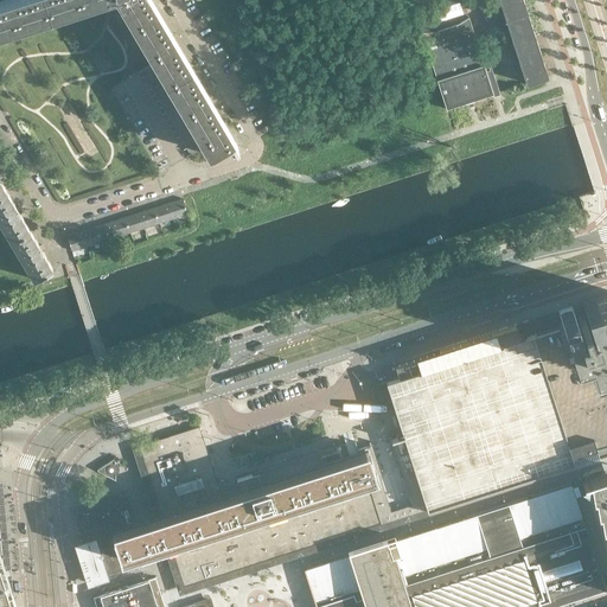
[(222,126),(166,30),(147,0),(7,0),(0,2),(0,31),(97,0),(116,0),(153,62),(158,69),(161,75),(164,81),(167,87),(171,93),(174,98),(178,104),(181,110),(185,116),(189,122),(192,128),(196,134),(199,140),(203,146),(208,153),(231,140),(222,126)]
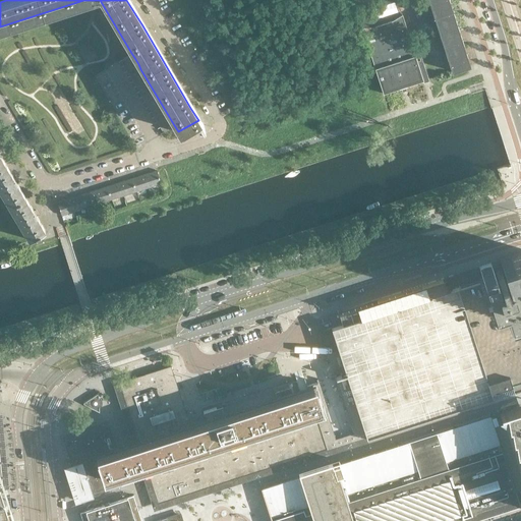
[(470,65),(449,0),(427,0),(451,71),(470,65)]
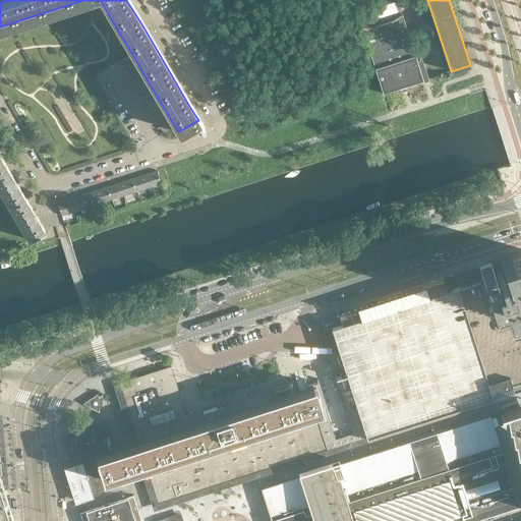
[(412,48),(402,14),(393,20),(372,27),(362,27),(374,68),(413,56),(410,48),(412,48)]
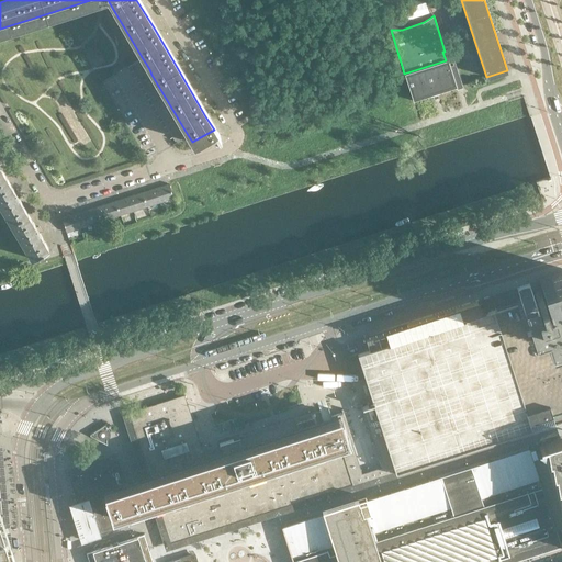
[(133,70),(146,64),(142,57),(130,65),(133,70)]
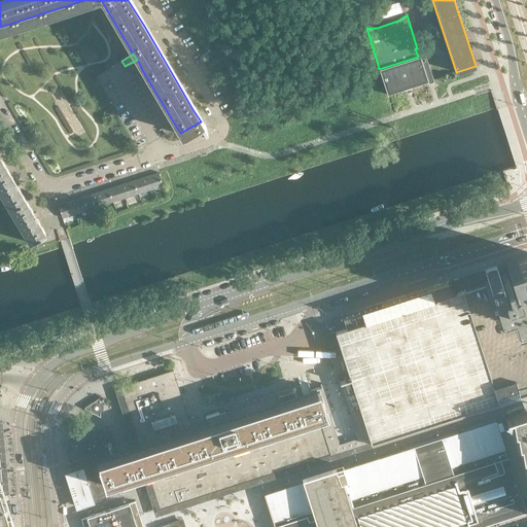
[(428,81),(420,56),(418,57),(379,69),(387,95),(428,81)]
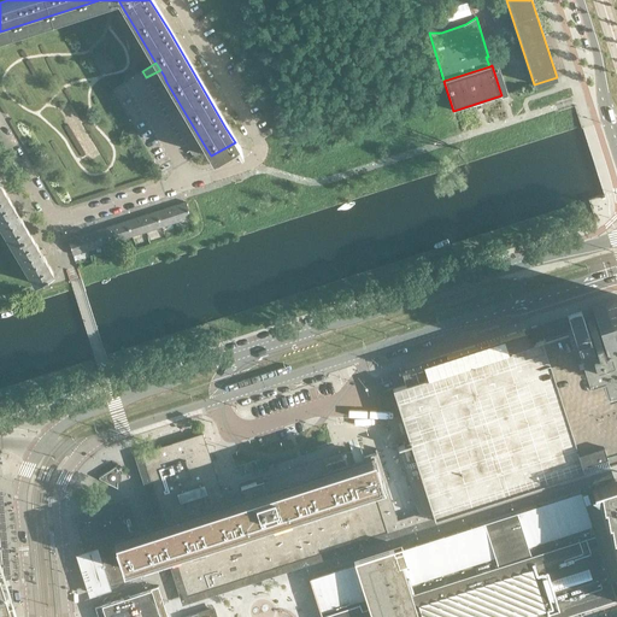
[(150,83),(164,76),(160,70),(146,77),(150,83)]
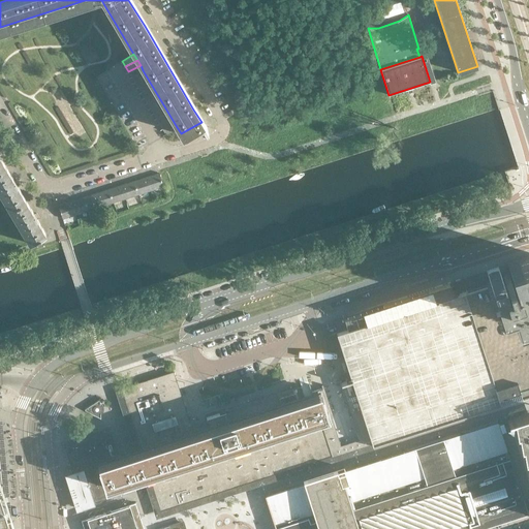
[(131,76),(143,70),(141,65),(128,71),(131,76)]
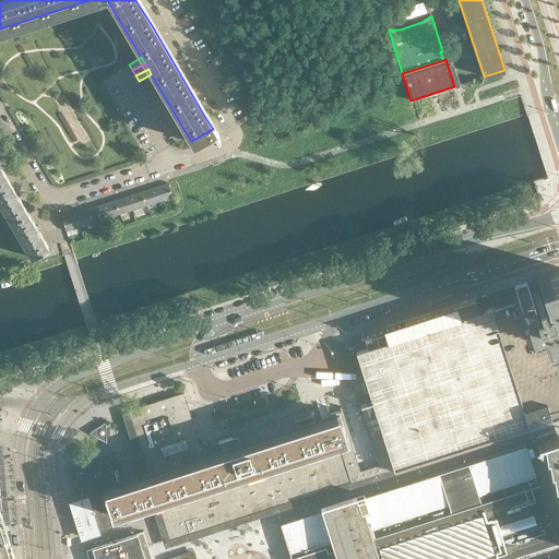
[(142,86),(154,80),(151,74),(139,81),(142,86)]
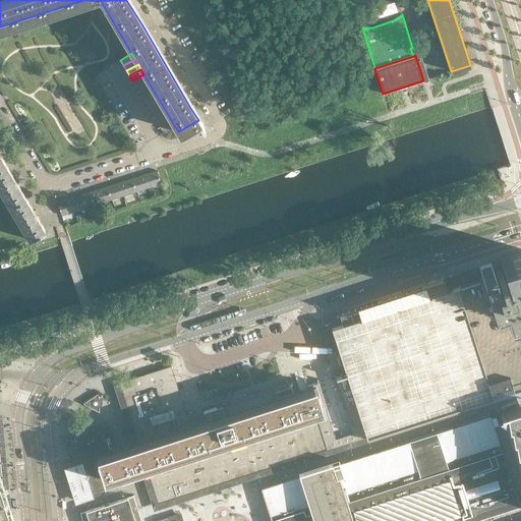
[(135,85),(147,79),(143,74),(132,80),(135,85)]
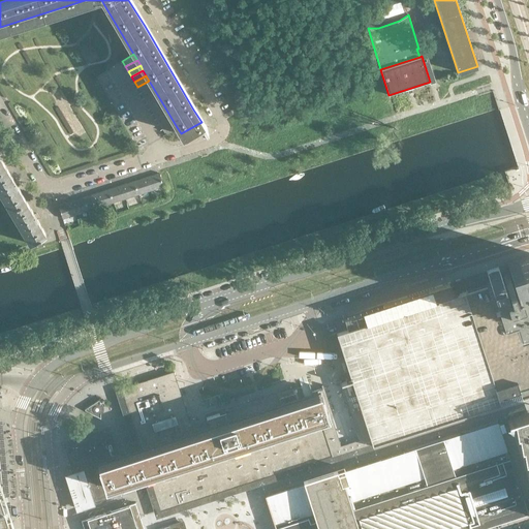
[(141,92),(152,86),(149,81),(137,87),(141,92)]
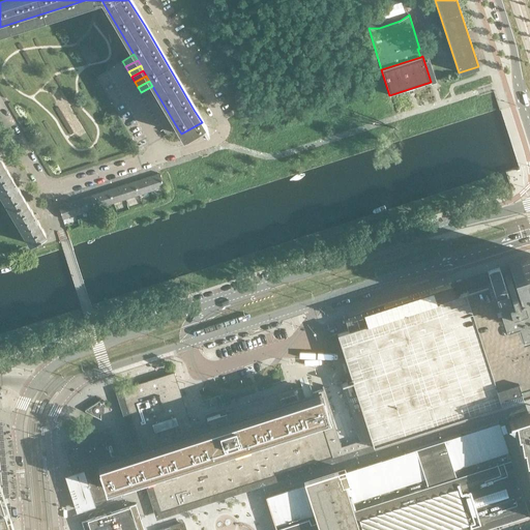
[(144,97),(155,91),(152,86),(141,92),(144,97)]
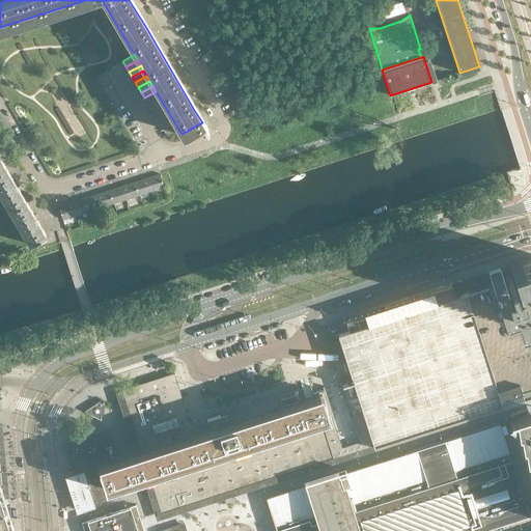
[(147,103),(159,96),(156,91),(144,98),(147,103)]
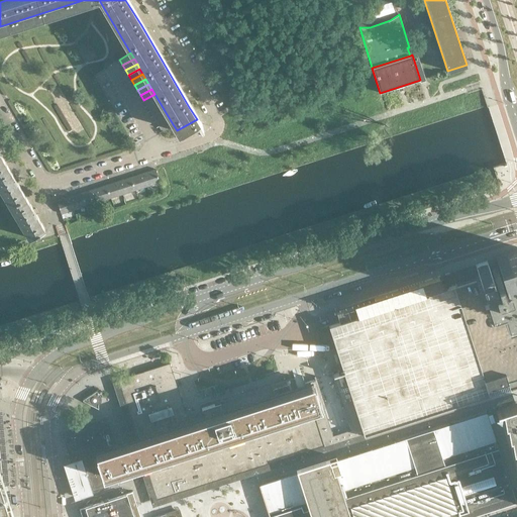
[(146,105),(158,99),(154,94),(143,100),(146,105)]
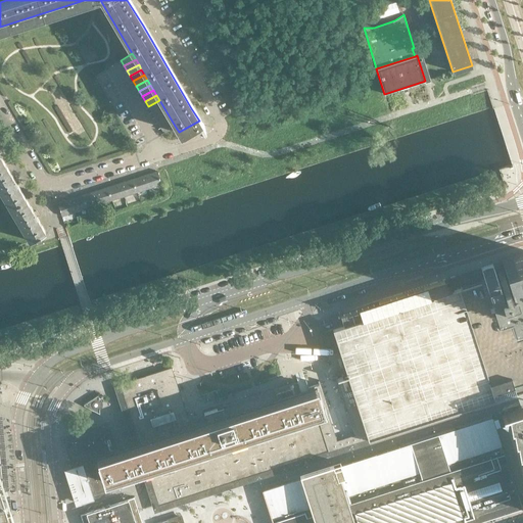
[(151,111),(162,105),(159,100),(148,106),(151,111)]
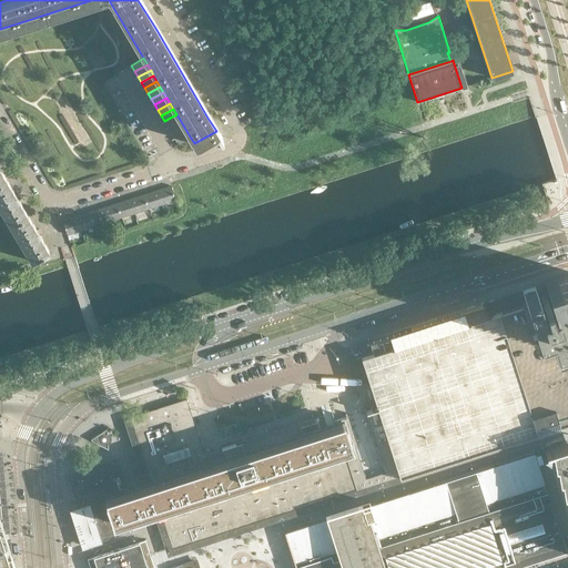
[(168,127),(180,120),(176,114),(164,121),(168,127)]
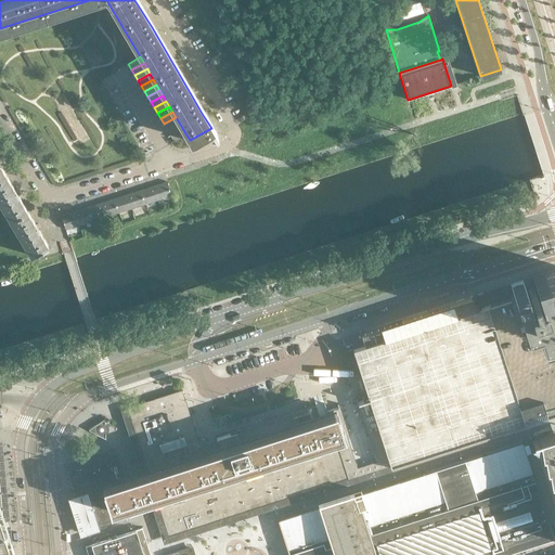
[(167,129),(179,123),(176,117),(164,124),(167,129)]
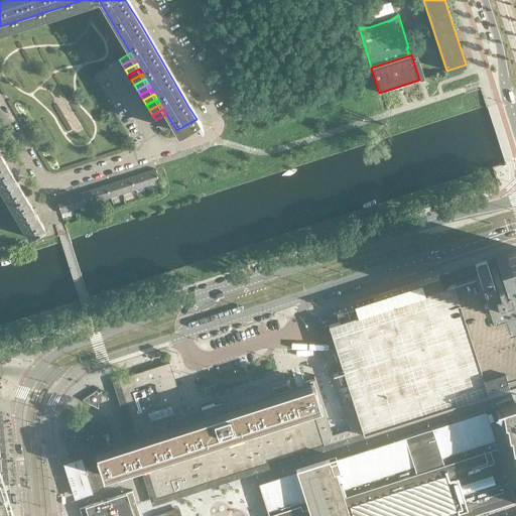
[(158,125),(169,119),(166,114),(155,120),(158,125)]
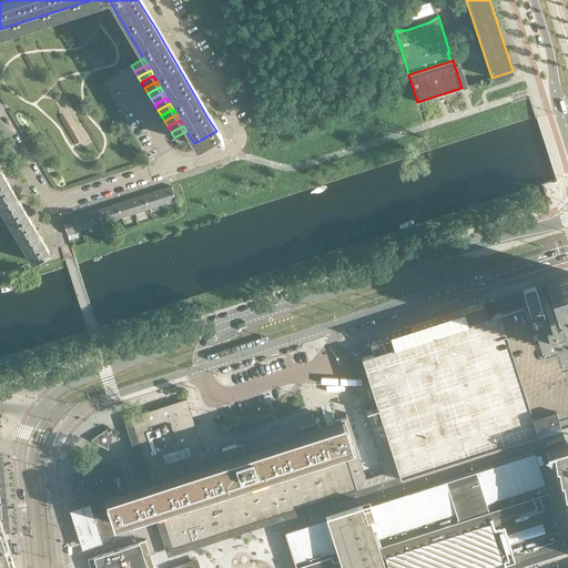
[(178,143),(190,137),(186,131),(174,138),(178,143)]
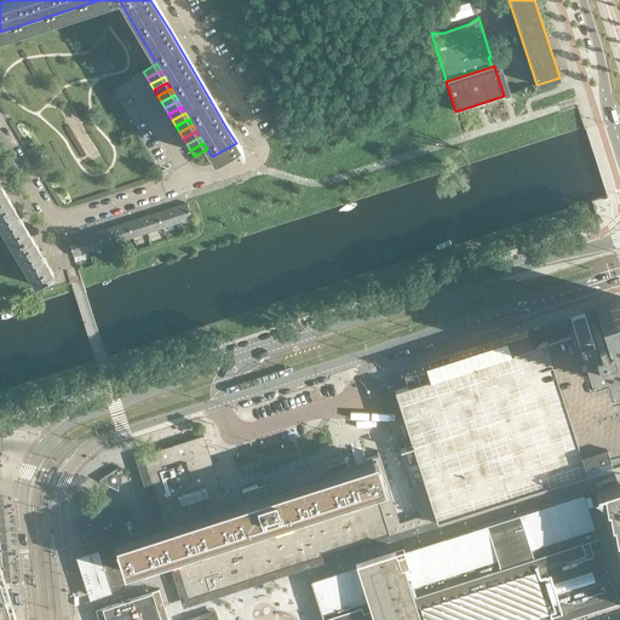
[(29,234),(19,217),(22,216),(19,211),(16,212),(6,195),(0,197),(0,227),(11,245),(29,234)]
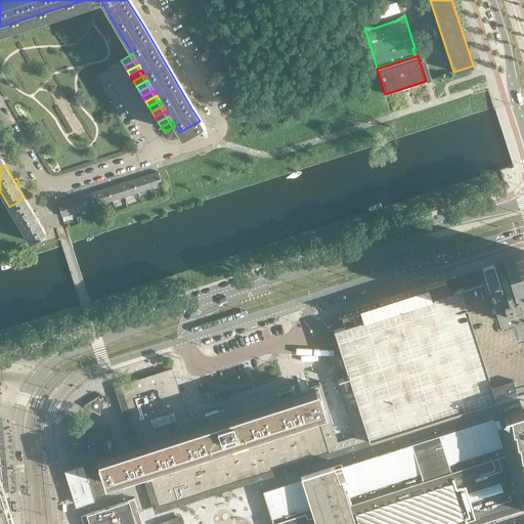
[(162,184),(158,171),(145,175),(149,188),(162,184)]
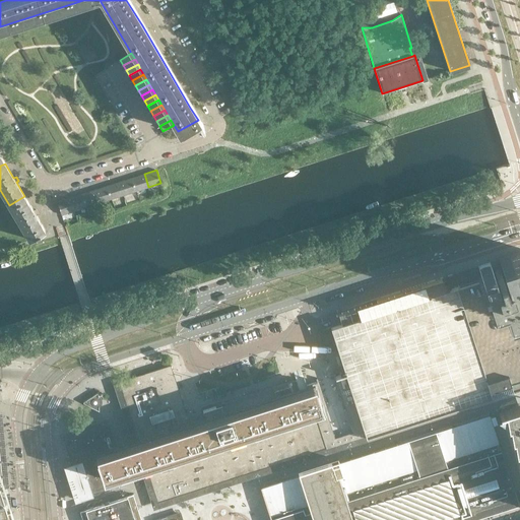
[(148,187),(144,174),(131,178),(135,191),(148,187)]
